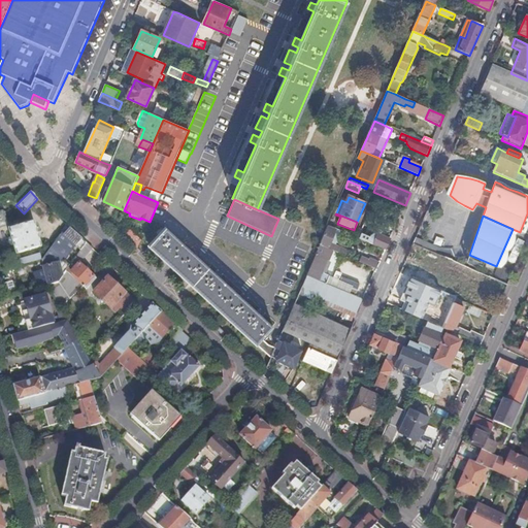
[(33,223),(8,230),(15,255),(40,248),(33,223)]
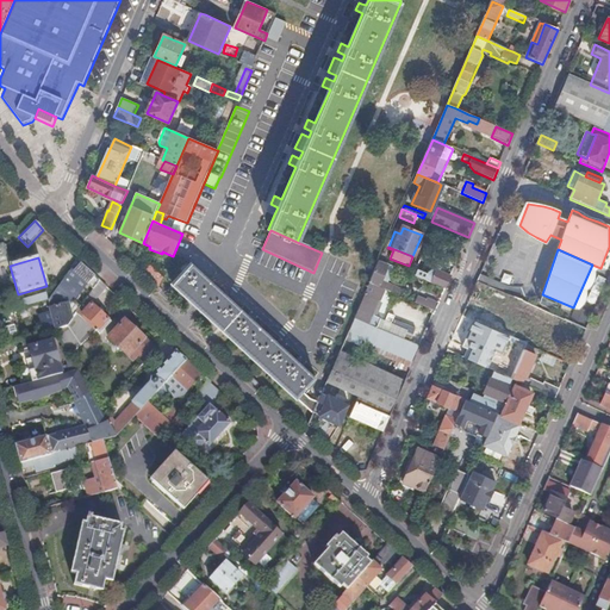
[(70,271),(87,285),(94,278),(76,261),(70,271)]
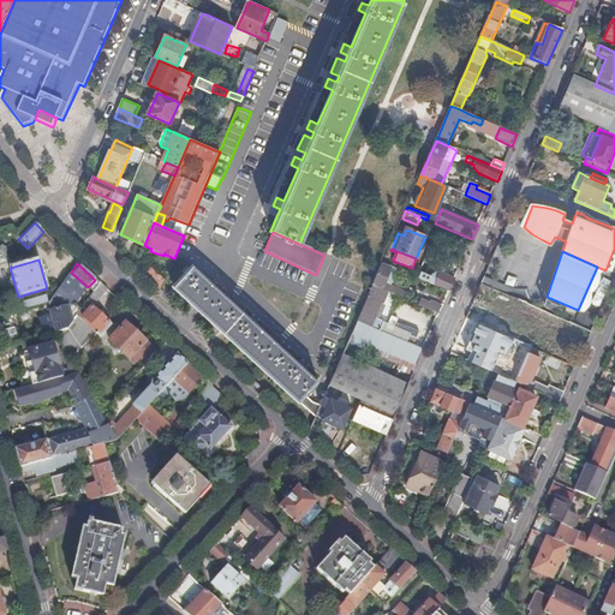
[(392,267),(383,263),(372,286),(388,292),(394,294),(396,288),(384,282),(392,267)]
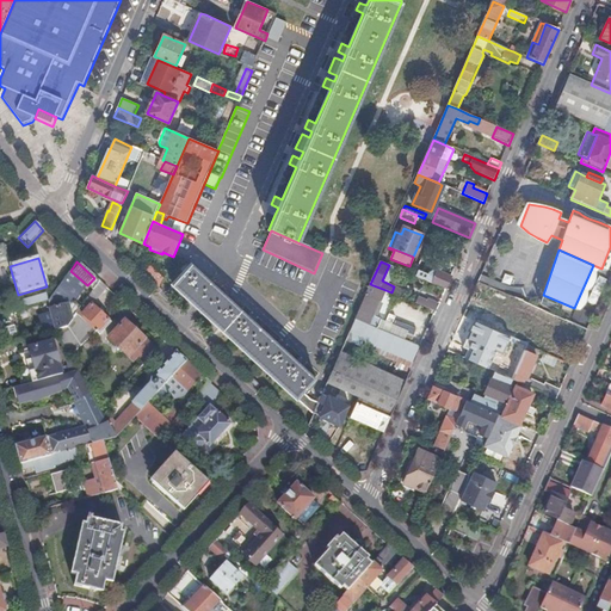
[(150,266),(143,273),(159,289),(164,278),(150,266)]
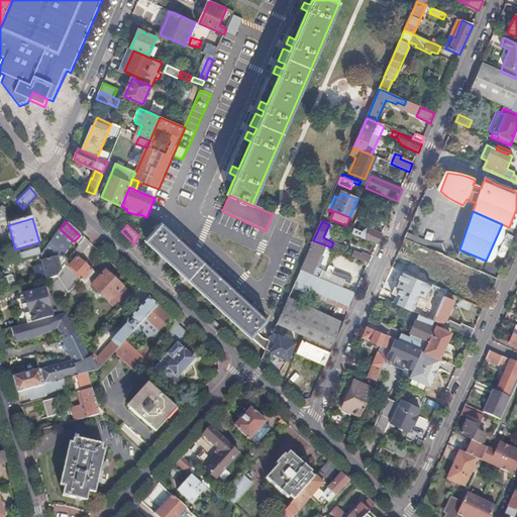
[(146,242),(250,338),(267,321),(256,312),(259,309),(253,304),(250,307),(240,297),(242,294),(237,289),(234,292),(215,274),(217,271),(212,266),(209,269),(163,225),(146,242)]
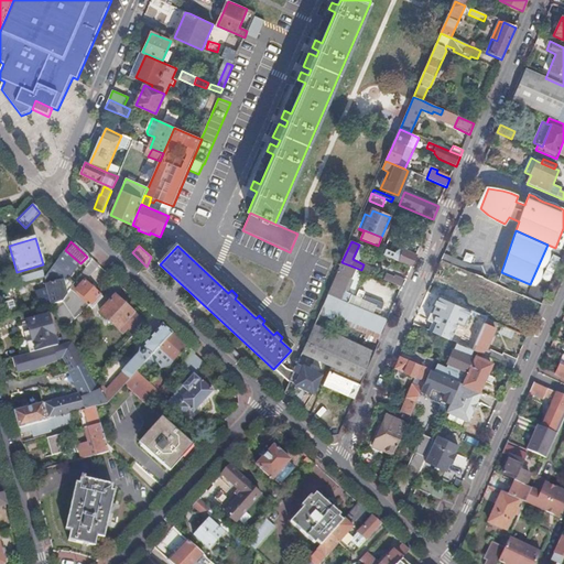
[(45,279),(44,280),(46,286),(63,282),(66,282),(80,263),(65,250),(45,279)]
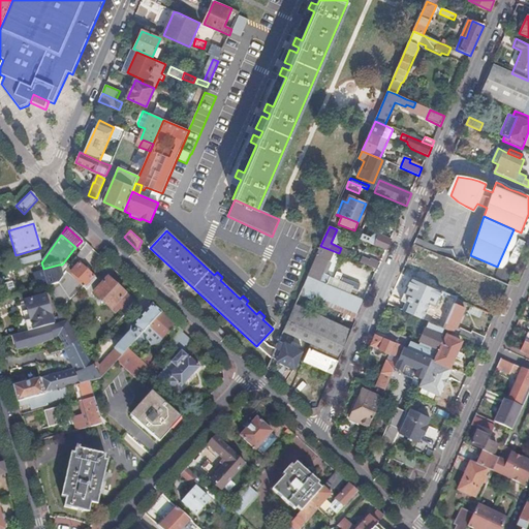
[(362,235),(360,239),(386,250),(391,240),(377,235),(375,241),(362,235)]
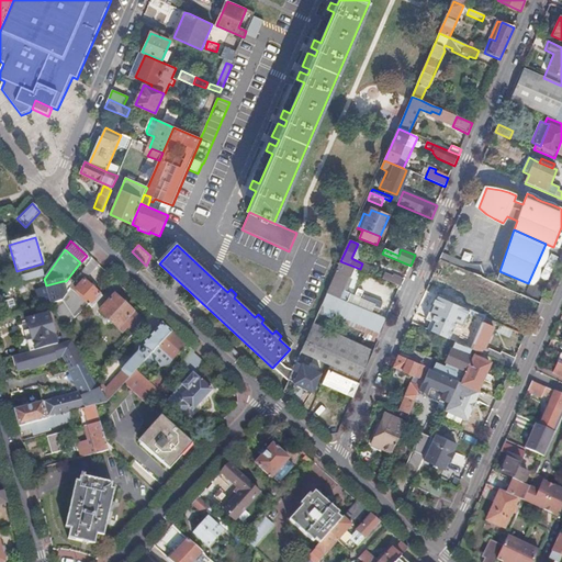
[(473,267),(444,253),(440,259),(451,265),(470,273),(473,267)]
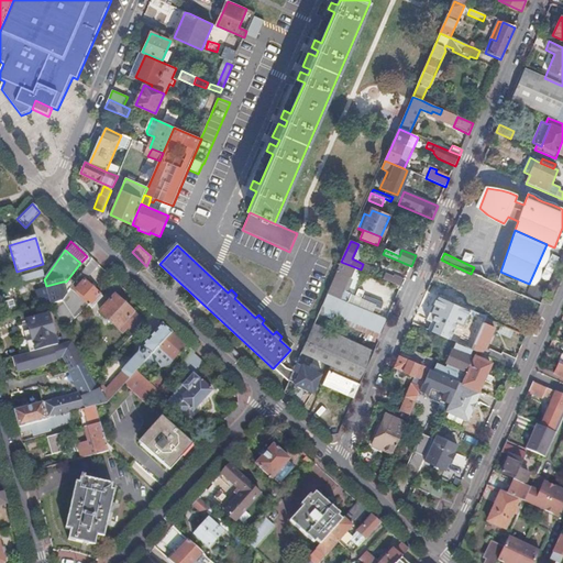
[(450,272),(452,265),(441,260),(438,266),(450,272)]
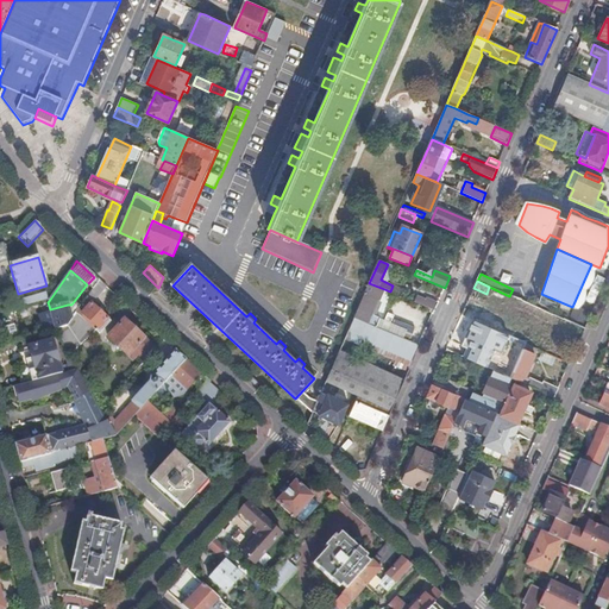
[(75,313),(80,318),(82,315),(96,328),(94,331),(96,332),(99,336),(111,324),(90,305),(106,288),(99,282),(75,313)]
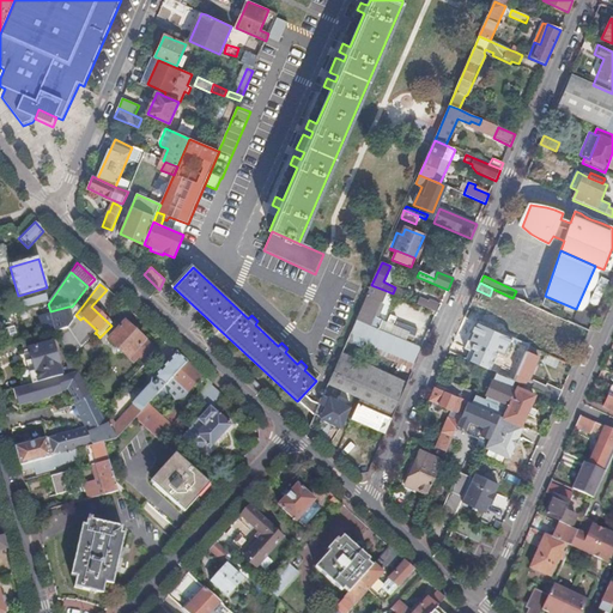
[(382,299),(387,291),(371,285),(357,319),(405,340),(408,332),(375,317),(382,299)]
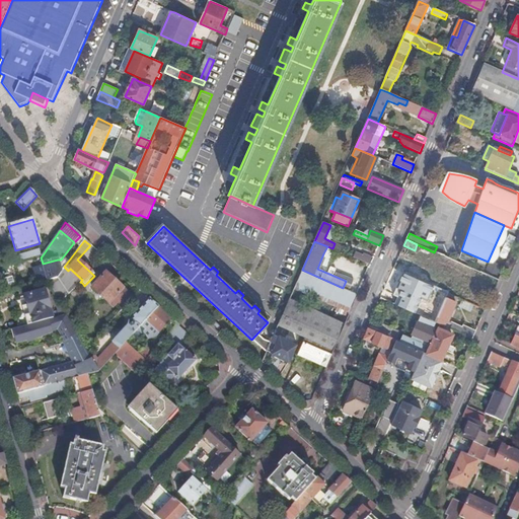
[(323,253),(331,256),(335,249),(332,248),(327,246),(323,253)]
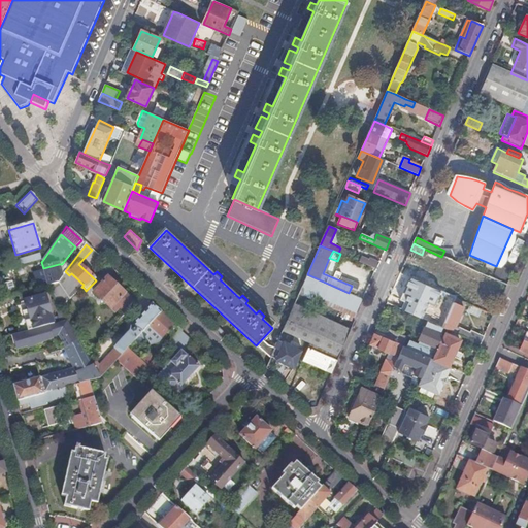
[(31,258),(32,264),(41,262),(42,261),(40,255),(31,258)]
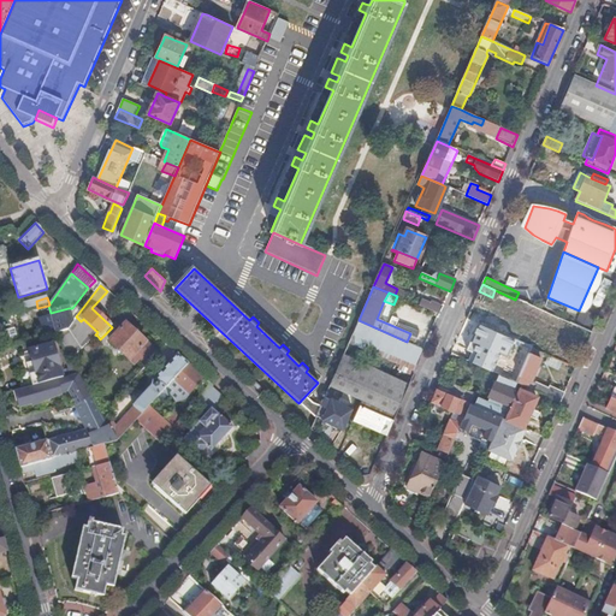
[(422,301),(420,307),(436,313),(439,315),(443,307),(432,302),(431,304),(422,301)]
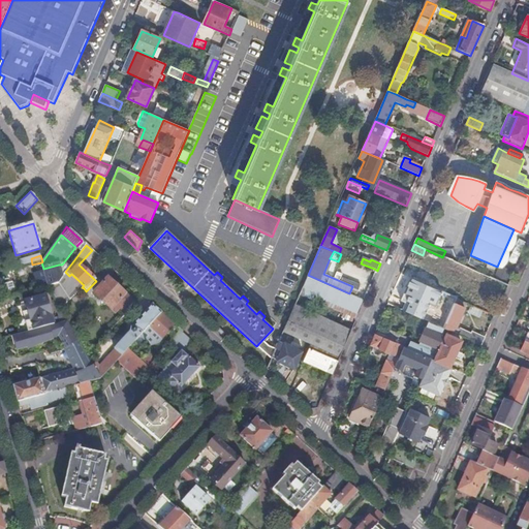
[(445,278),(439,291),(446,294),(457,300),(464,282),(467,277),(477,282),(478,281),(494,287),(497,281),(453,260),(448,269),(449,270),(458,273),(454,281),(445,278)]
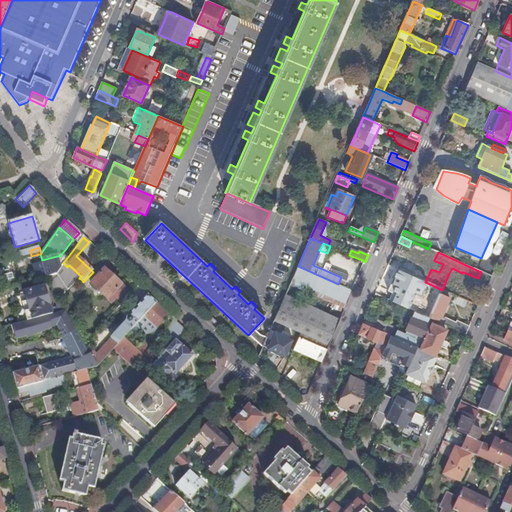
[(63,263),(60,256),(57,256),(42,260),(47,277),(55,275),(63,263)]
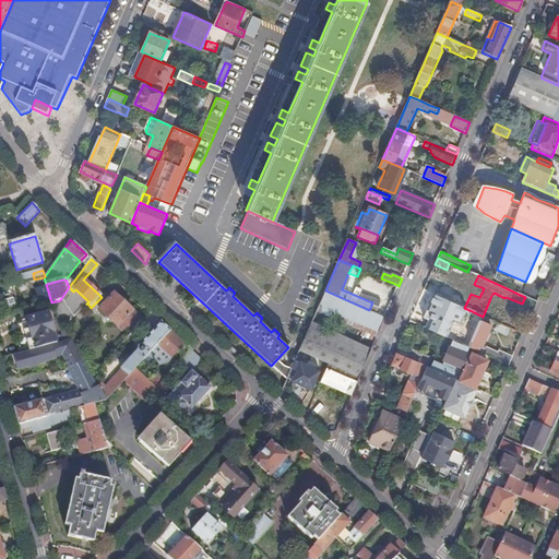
[(475,285),(471,294),(479,297),(484,288),(475,285)]
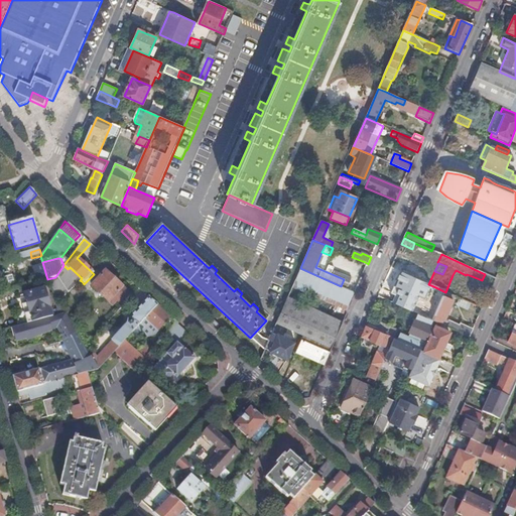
[(68,293),(82,281),(80,280),(68,269),(63,265),(55,277),(47,279),(44,280),(61,308),(71,299),(68,293)]
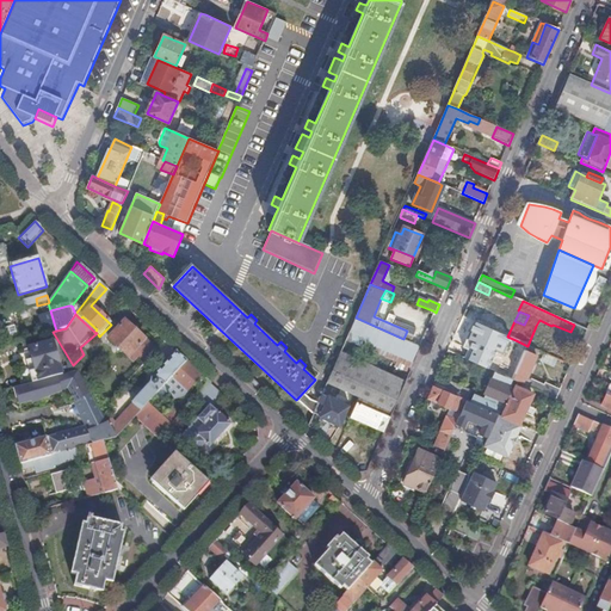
[(539,320),(536,326),(549,332),(551,326),(539,320)]
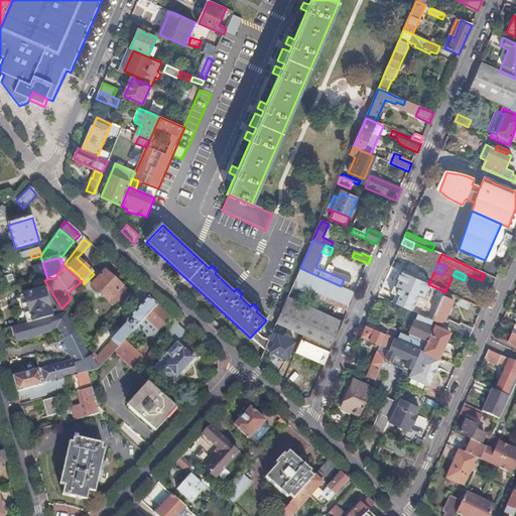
[(105,272),(92,287),(112,306),(116,301),(121,306),(124,303),(122,302),(129,294),(105,272)]
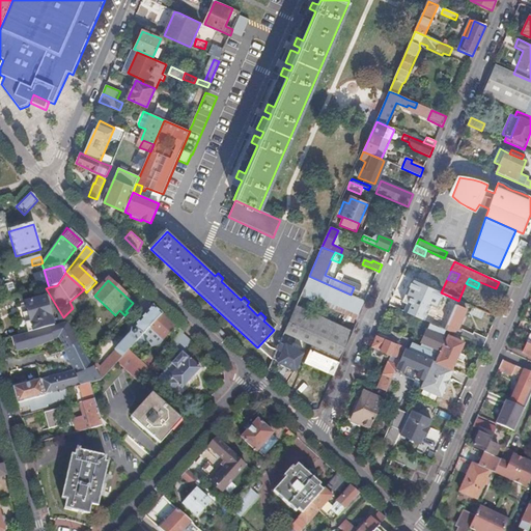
[(0,283),(0,290),(0,292),(12,291),(11,282),(0,283)]
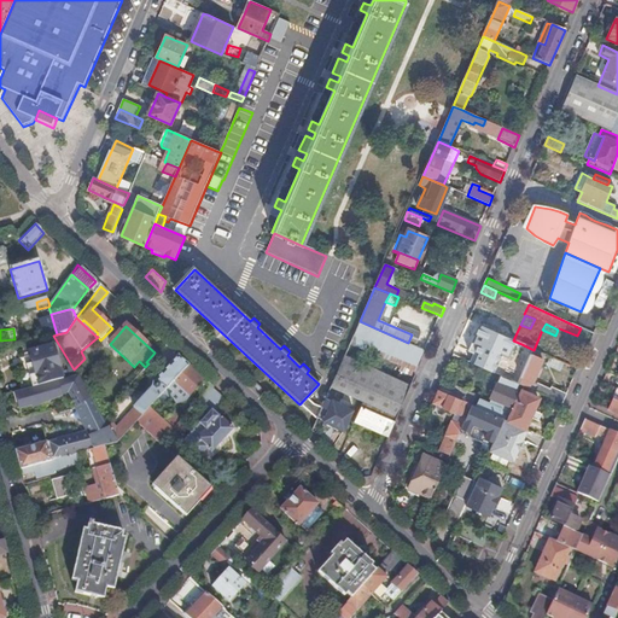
[(581,328),(577,336),(590,343),(594,334),(581,328)]
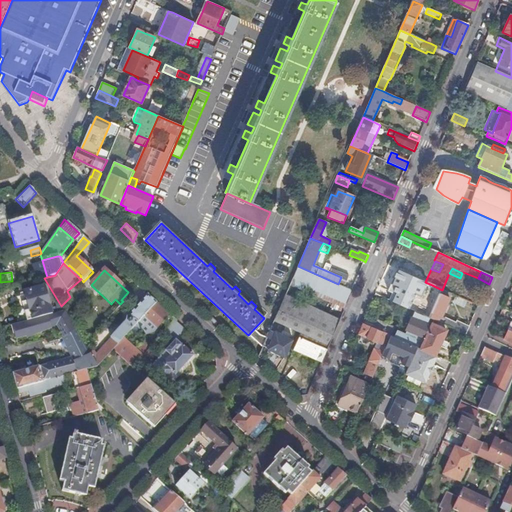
[(421,310),(419,314),(430,319),(442,290),(432,285),(430,290),(429,290),(420,309),(421,310)]
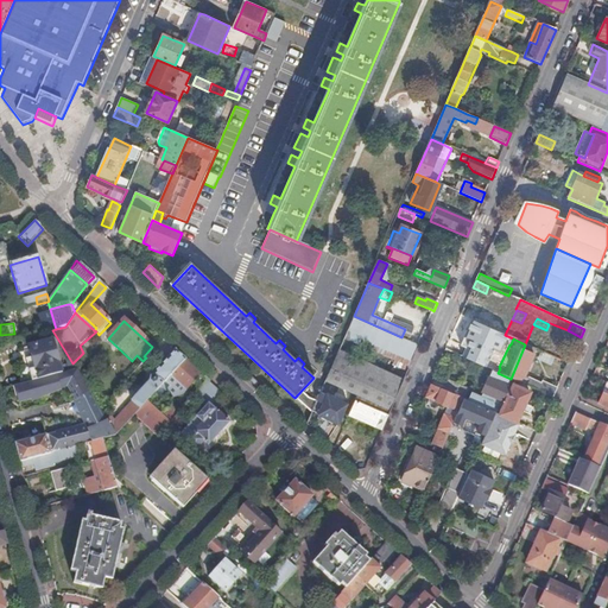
[(445,350),(464,358),(468,349),(450,341),(445,350)]
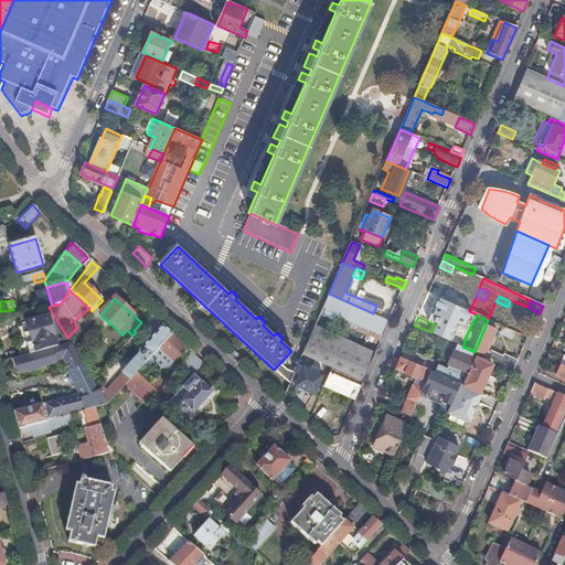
[(24,334),(30,355),(56,348),(49,318),(27,323),(29,333),(24,334)]
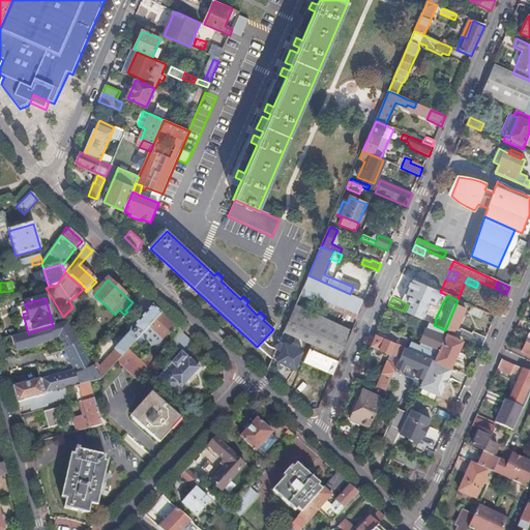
[(457,329),(468,304),(458,300),(445,330),(449,331),(464,337),(482,346),(487,339),(473,332),(472,334),(461,329),(460,331),(457,329)]
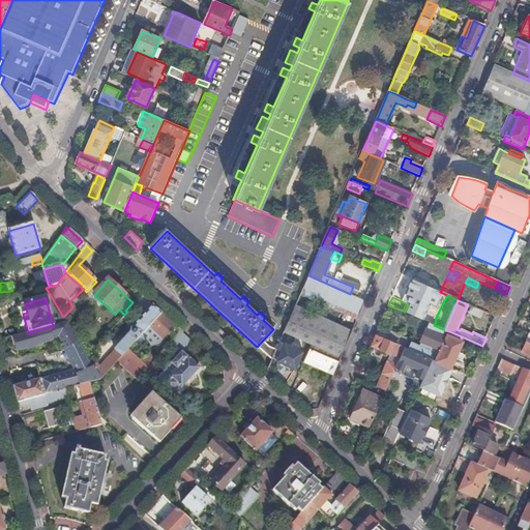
[(101,370),(97,374),(100,380),(116,362),(130,348),(148,328),(160,315),(152,306),(134,327),(135,328),(130,329),(129,335),(116,349),(114,351),(99,367),(101,370)]
